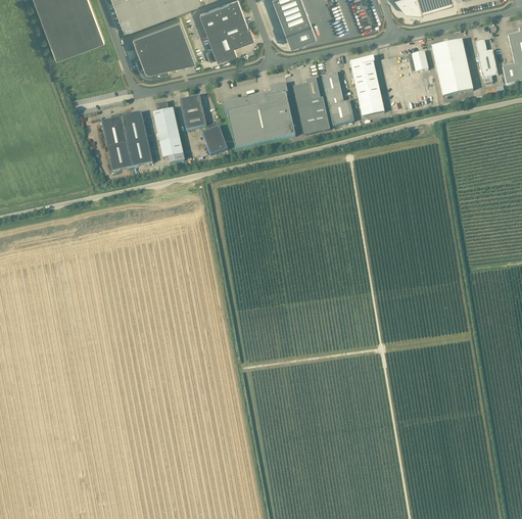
[(104,37),(90,0),(36,0),(56,55),(104,37)]
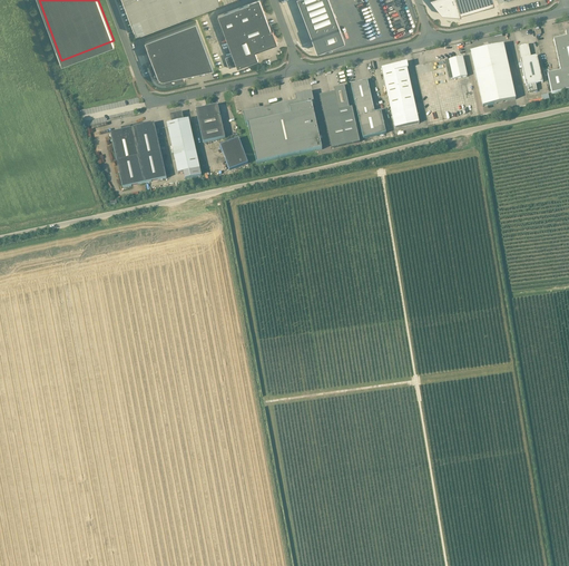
[(124,0),(135,30),(215,0),(124,0)]
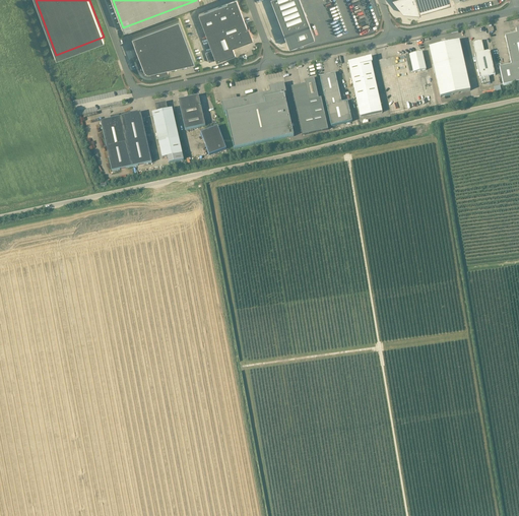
[(215,58),(235,51),(232,44),(252,36),(248,24),(247,24),(238,0),(224,0),(198,10),(213,51),(212,51),(210,47),(204,49),(208,58),(213,56),(213,54),(214,53),(215,58)]
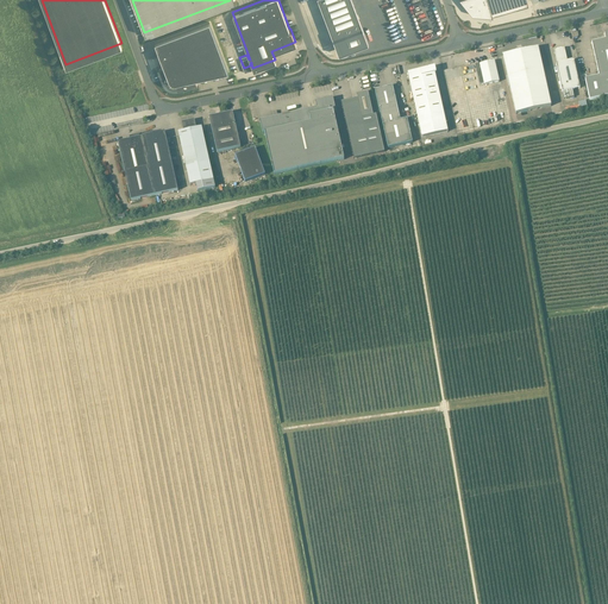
[(345,48),(368,39),(352,0),(320,0),(333,33),(338,31),(345,48)]
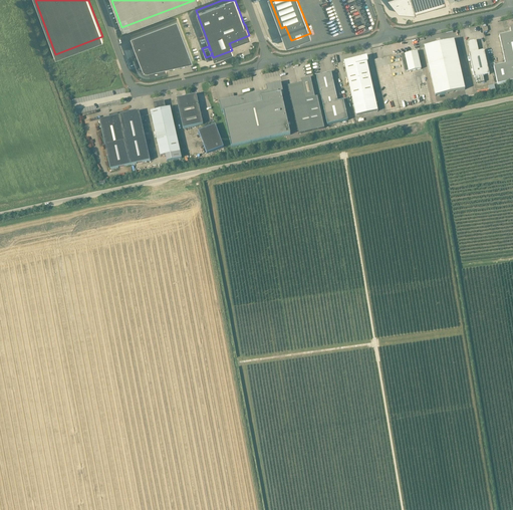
[(390,0),(398,9),(399,7),(400,7),(400,8),(402,9),(402,8),(405,10),(415,11),(411,0),(390,0)]
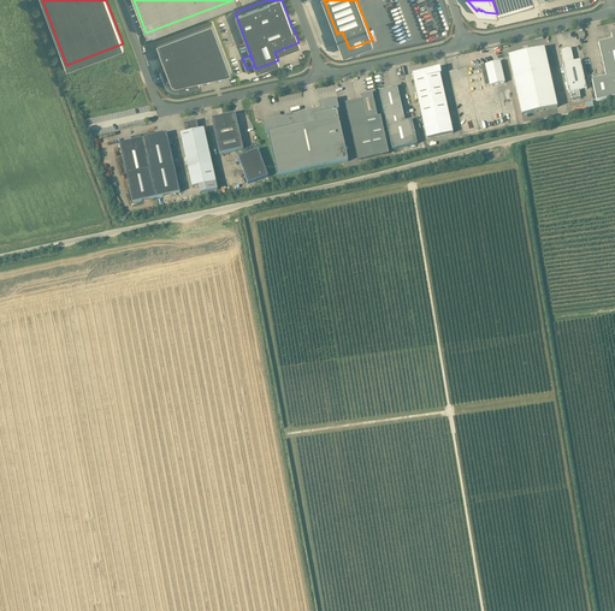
[(230,69),(211,18),(155,40),(165,64),(159,66),(164,78),(165,78),(166,79),(167,81),(167,82),(169,83),(170,83),(171,84),(172,84),(173,84),(173,85),(175,85),(176,85),(177,85),(178,84),(178,87),(199,82),(196,76),(230,69)]
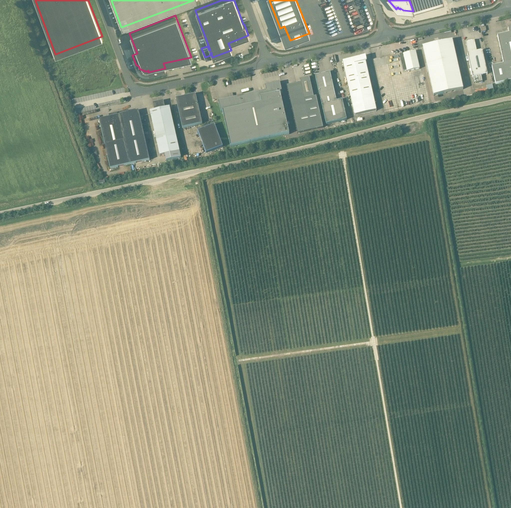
[(495,81),(510,77),(510,23),(507,25),(508,30),(496,32),(502,61),(491,63),(495,81)]
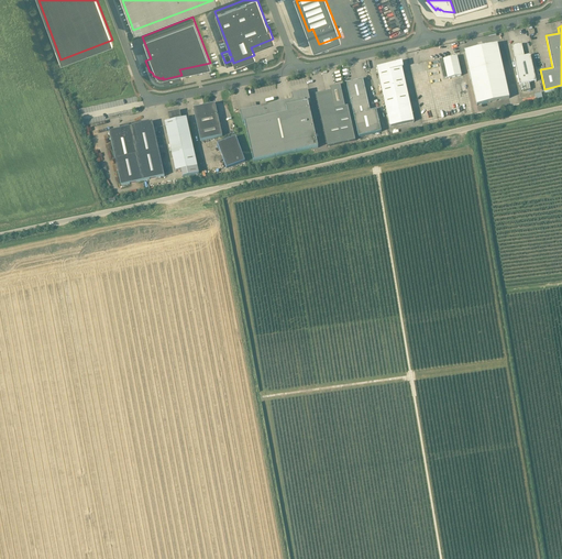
[(508,95),(496,41),(464,47),(476,101),(508,95)]
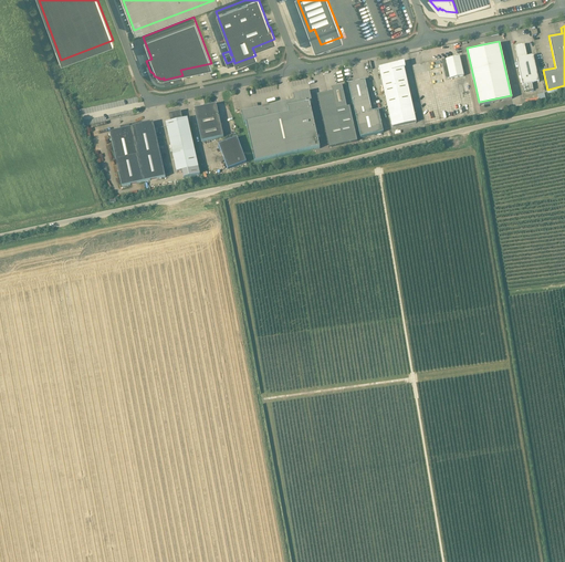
[(532,52),(515,55),(522,82),(523,89),(532,86),(531,80),(537,79),(532,52)]
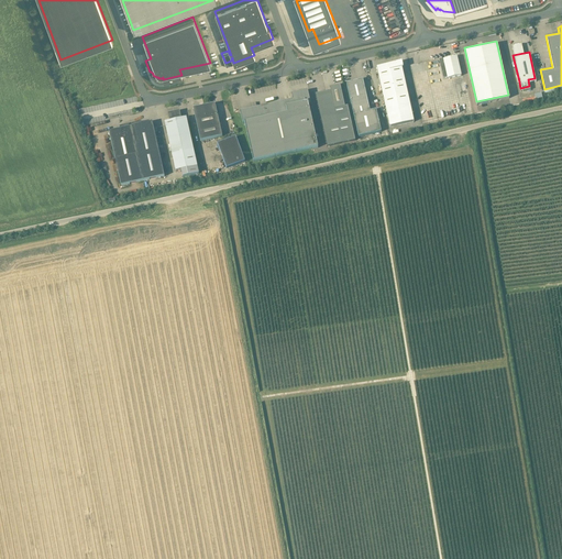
[(460,72),(456,53),(442,54),(442,55),(438,56),(442,74),(447,74),(447,75),(460,72)]
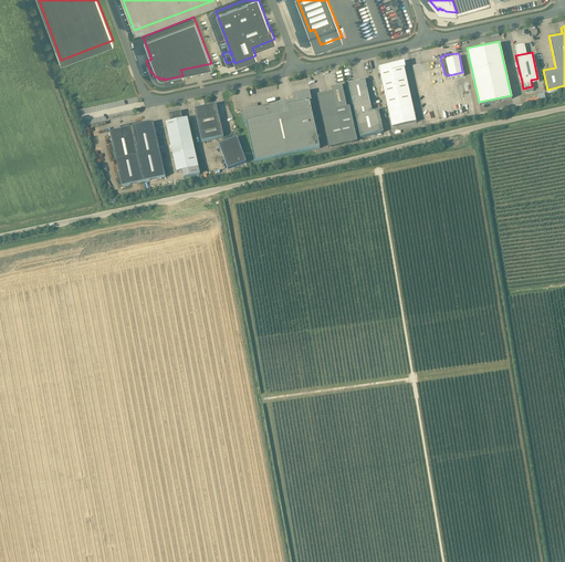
[(415,118),(406,75),(401,59),(378,64),(391,124),(415,118)]
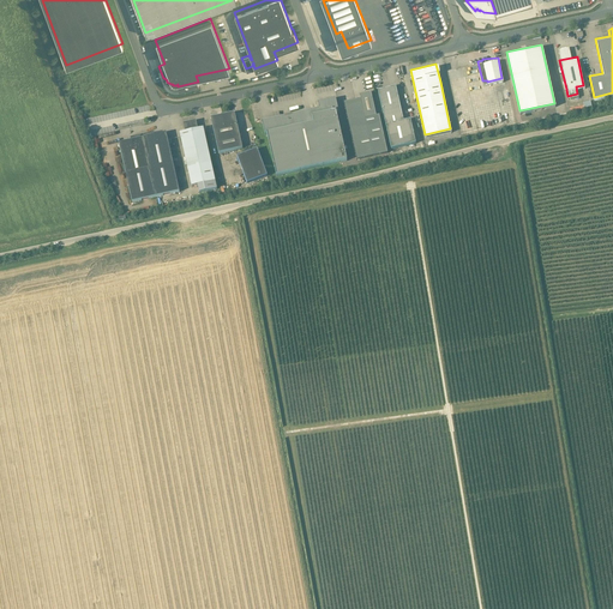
[(403,118),(398,100),(395,83),(377,86),(390,145),(415,139),(409,116),(403,118)]
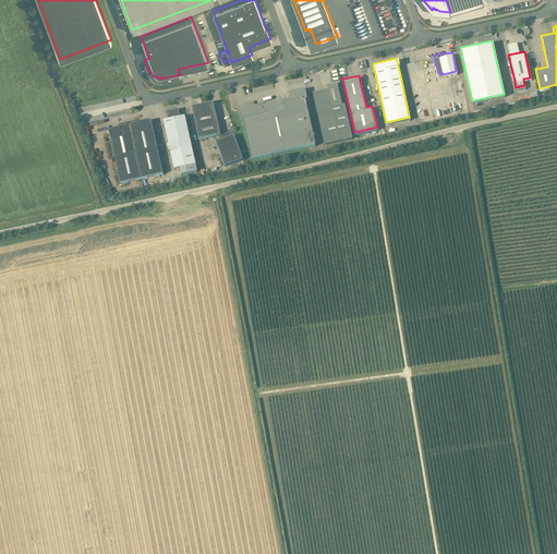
[(341,101),(337,81),(326,83),(327,86),(311,89),(323,142),(351,135),(343,101),(341,101)]
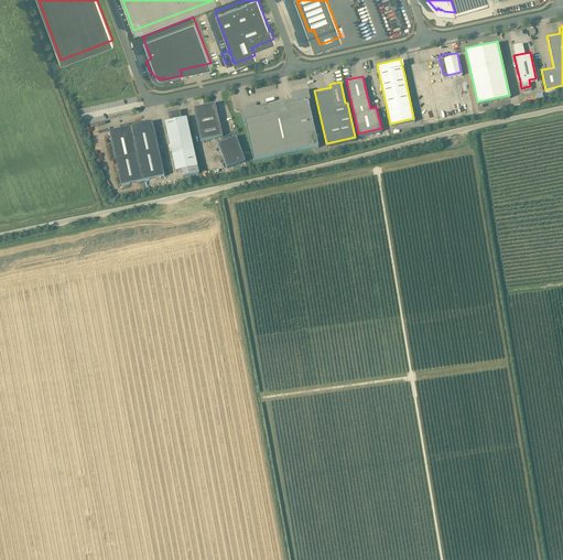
[(253,159),(296,149),(317,144),(307,99),(310,98),(307,87),(291,92),(292,97),(240,108),(242,120),(245,120),(253,159)]
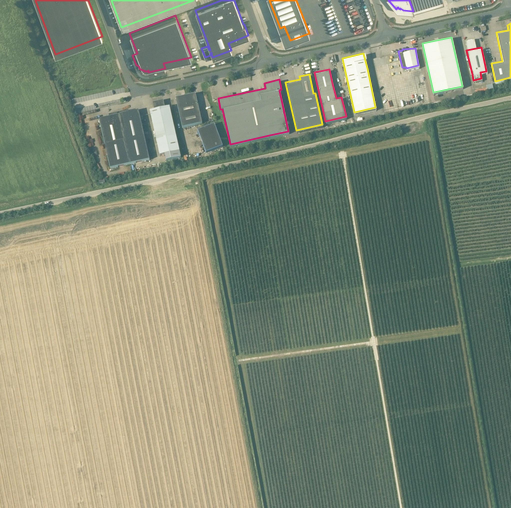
[(181,125),(191,123),(201,121),(195,91),(188,93),(187,91),(184,92),(185,93),(175,95),(181,125)]
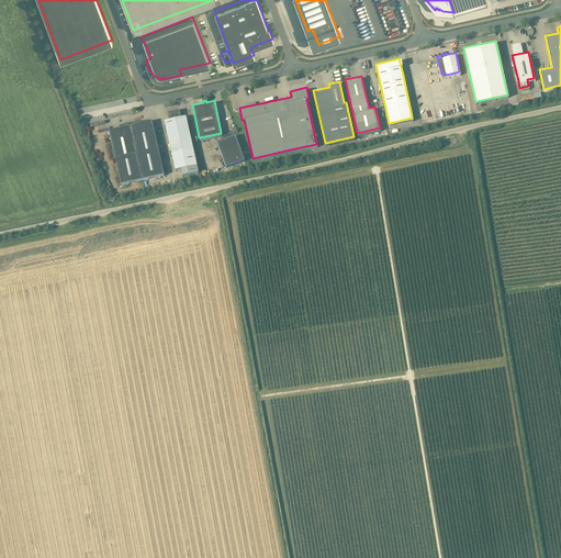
[(198,170),(197,164),(186,114),(180,115),(178,108),(167,111),(169,118),(164,119),(175,168),(180,167),(181,174),(198,170)]
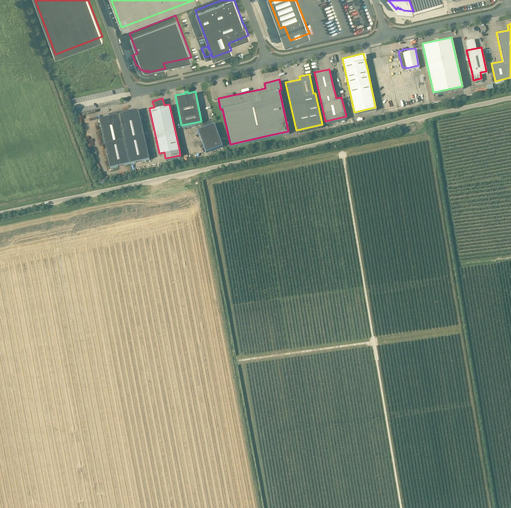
[(110,166),(129,161),(149,157),(138,108),(128,110),(128,108),(119,110),(119,111),(116,111),(108,113),(108,114),(99,117),(110,166)]
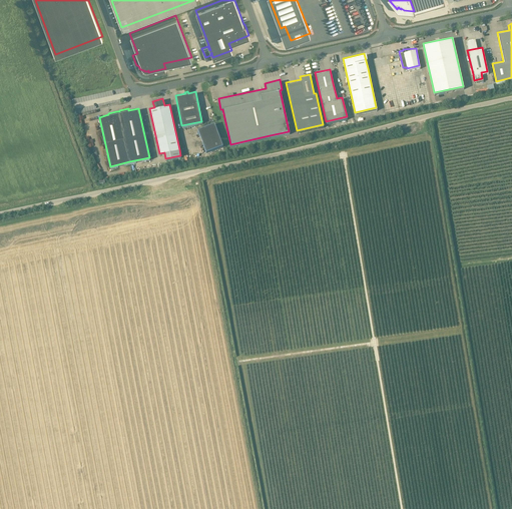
[(205,150),(222,143),(213,121),(196,127),(205,150)]
